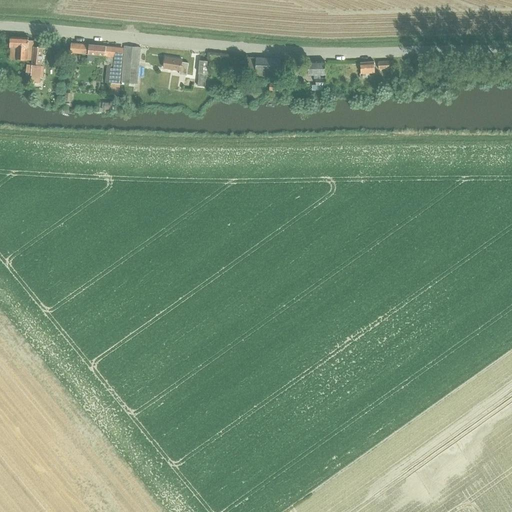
[(16,48),(16,60),(27,60),(28,38),(10,37),(9,47),(16,48)]
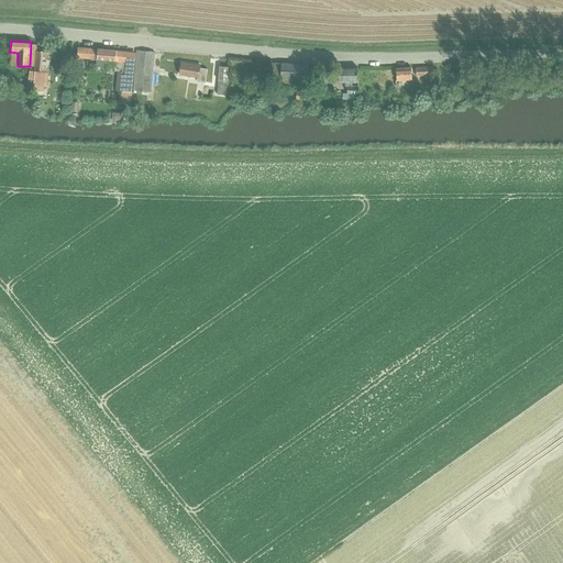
[(131,91),(135,55),(116,53),(116,51),(77,46),(76,57),(114,62),(113,69),(122,70),(120,90),(131,91)]
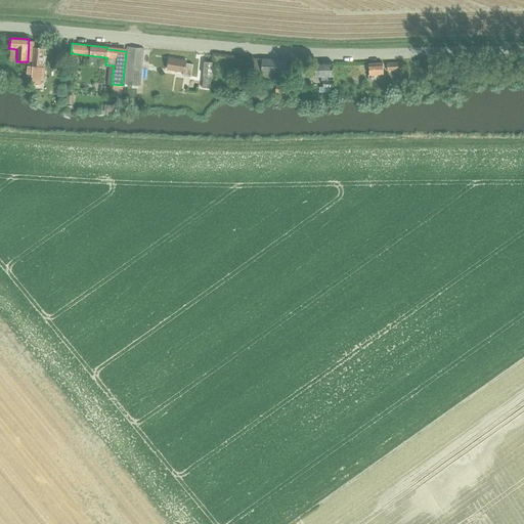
[(140,86),(143,48),(127,47),(124,85),(140,86)]
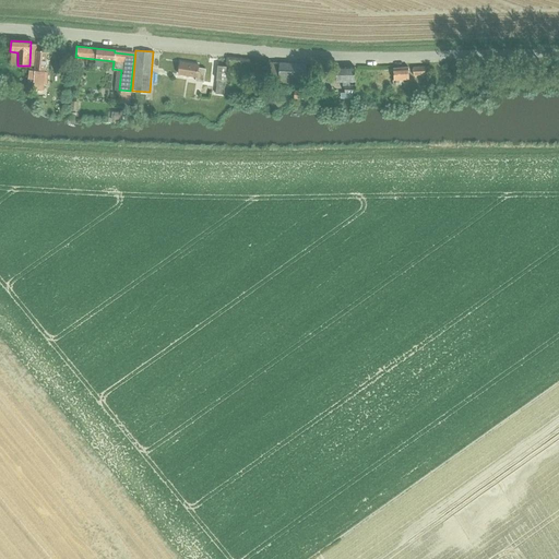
[(35,75),(34,82),(44,83),(47,83),(48,70),(45,69),(46,52),(36,51),(35,75)]
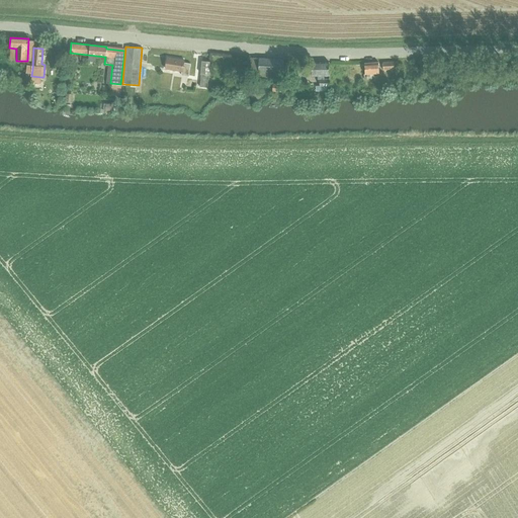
[(188,76),(190,64),(183,63),(183,61),(167,58),(165,69),(181,72),(181,75),(188,76)]
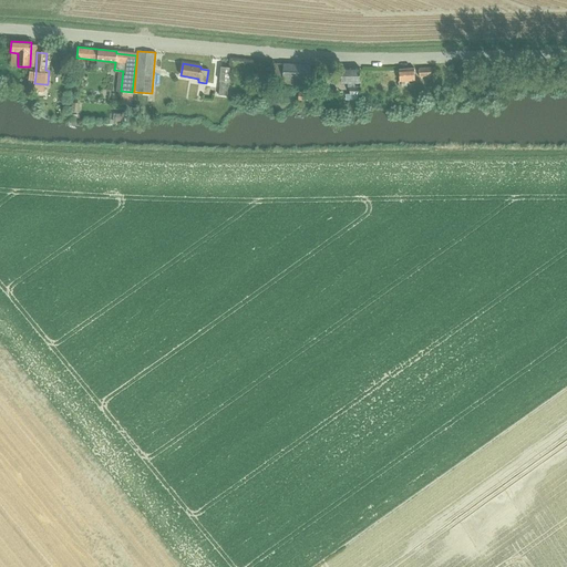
[(282,80),(281,86),(308,89),(309,65),(284,64),(271,63),(270,79),(282,80)]
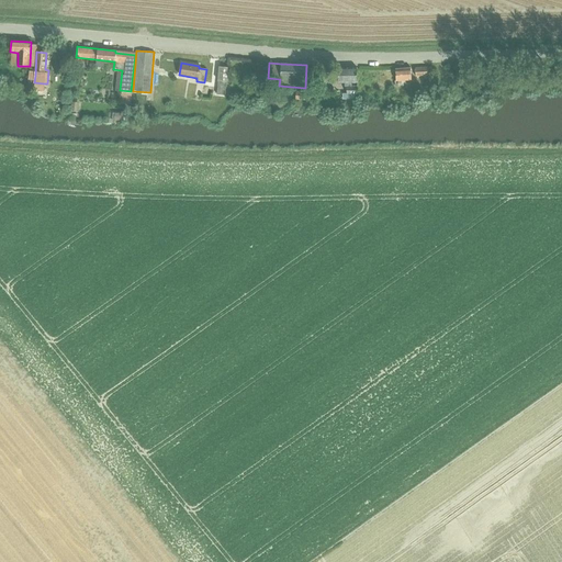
[(220,66),(216,94),(225,94),(228,67),(220,66)]
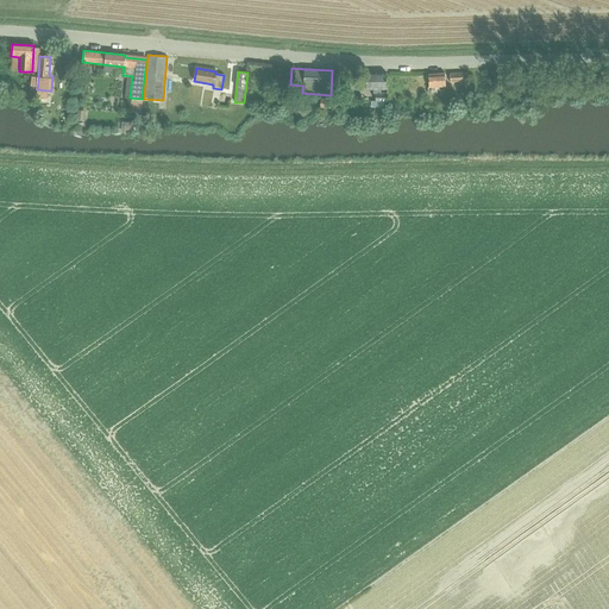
[(451,83),(468,82),(468,73),(450,73),(451,83)]
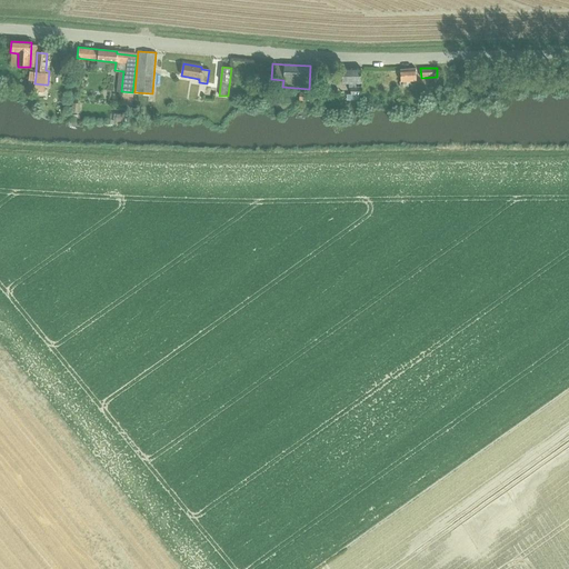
[(348,95),(348,101),(359,101),(359,95),(361,95),(361,87),(356,87),(356,82),(361,82),(361,69),(342,69),(342,83),(349,83),(349,87),(351,87),(351,95),(348,95)]
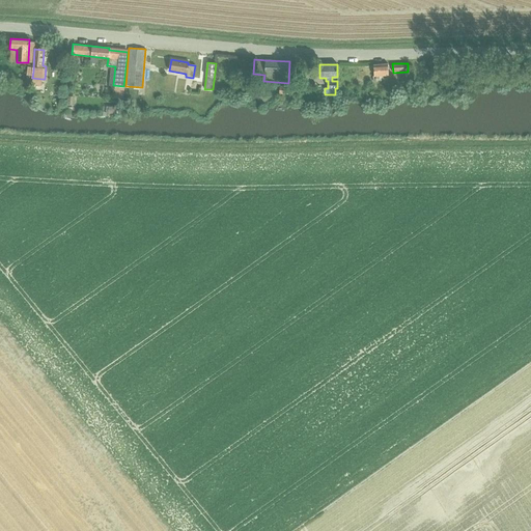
[(383,76),(389,75),(388,64),(373,65),(374,76),(372,77),(373,82),(384,81),(383,76)]
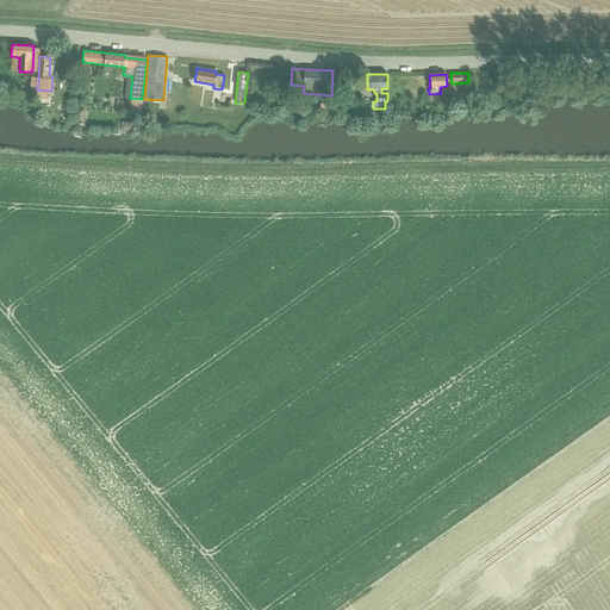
[(322,99),(322,107),(337,109),(338,100),(322,99)]
